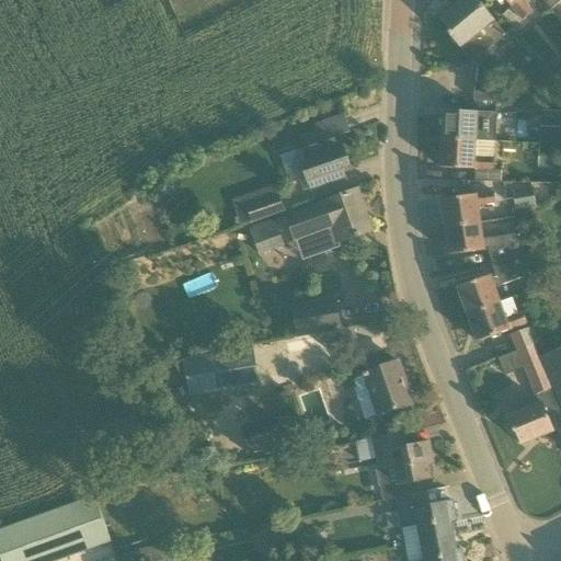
[(472,63),(505,35),(494,21),(477,0),(464,0),(439,20),(449,31),(447,33),(472,63)]
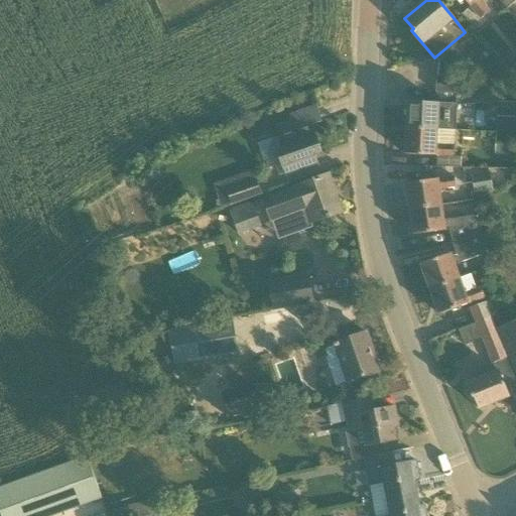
[(479,0),(464,0),(480,19),(489,12),(479,0)]
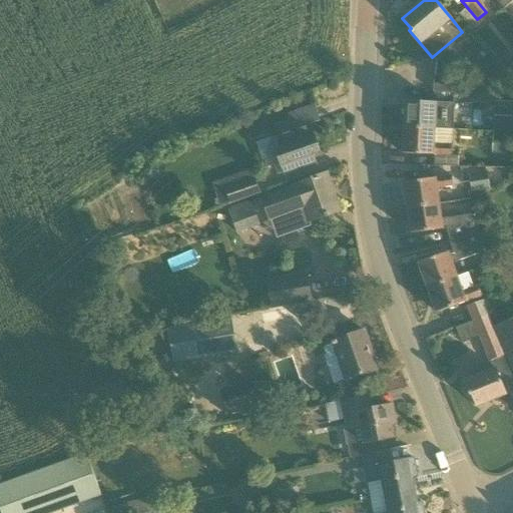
[(454,92),(454,77),(434,77),(433,92),(454,92)]
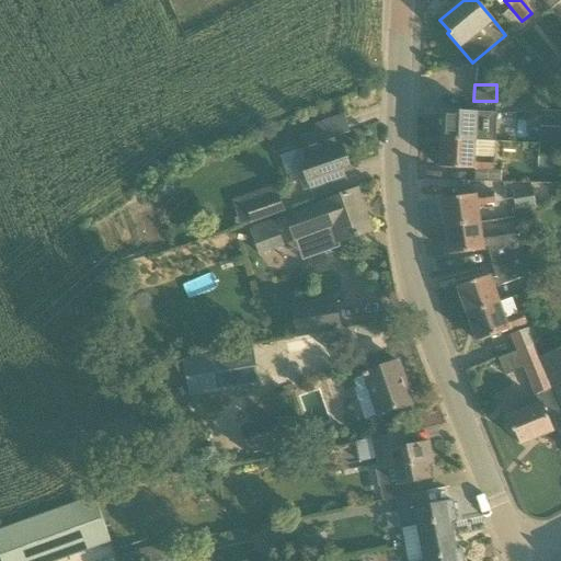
[(560,104),(539,104),(539,118),(560,119),(560,104)]
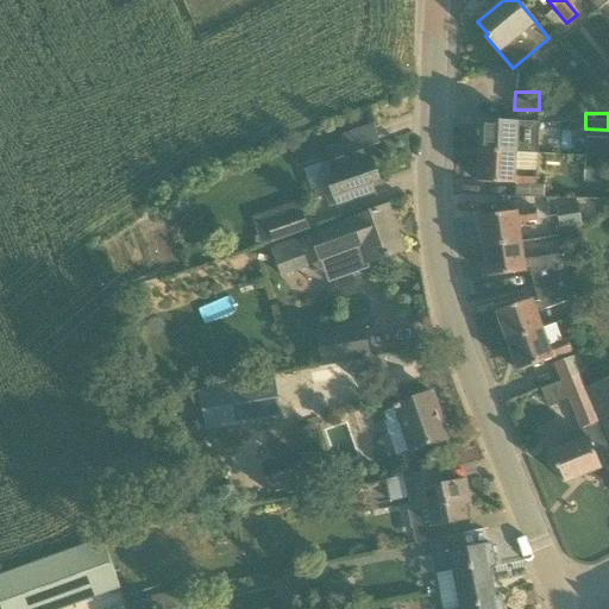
[(481,120),(479,151),(516,152),(518,135),(537,136),(538,123),(481,120)]
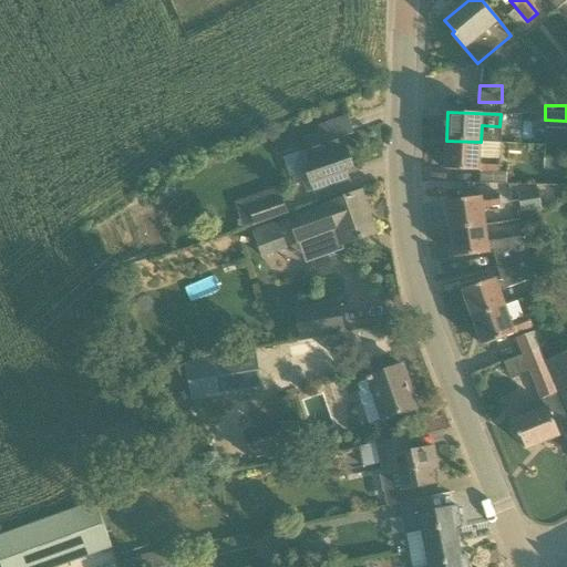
[(354,168),(344,138),(343,136),(318,145),(306,150),(311,165),(305,167),(312,192),(346,181),(342,172),(354,168)]
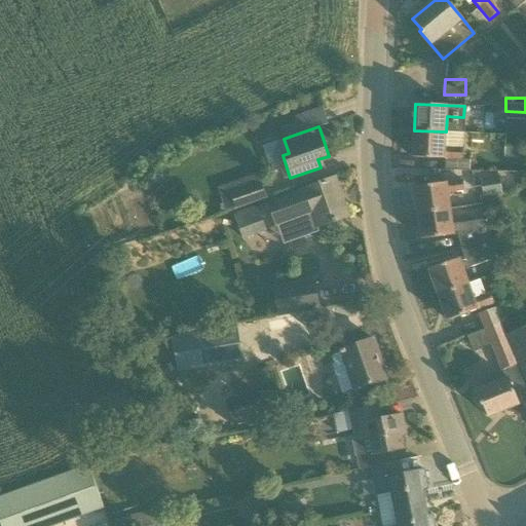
[(445,148),(446,132),(414,130),(412,157),(461,159),(462,148),(445,148)]
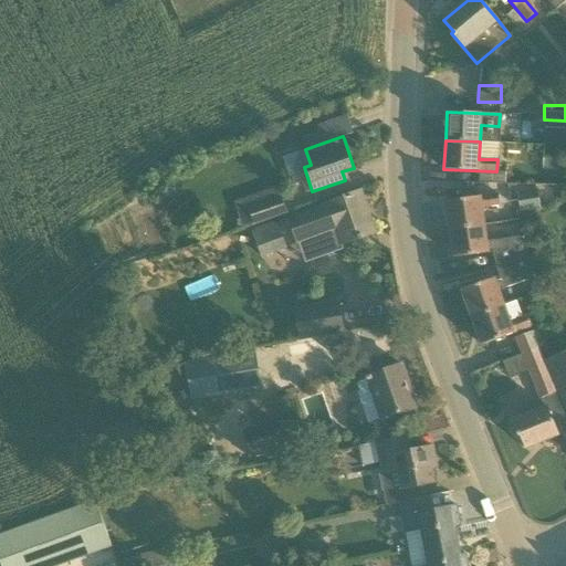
[(565,166),(565,149),(552,148),(551,168),(565,169),(565,166)]
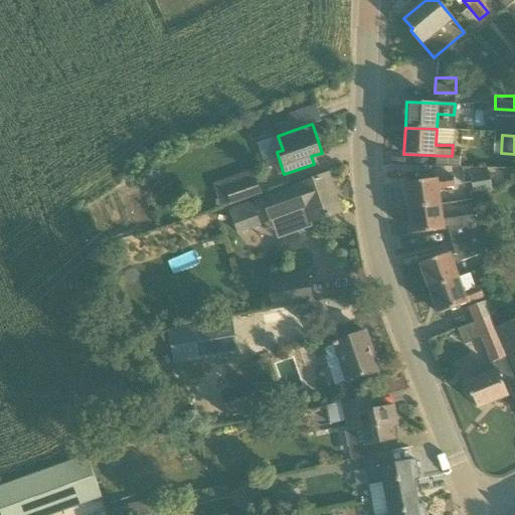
[(278,192),(266,196),(262,198),(270,224),(275,222),(306,211),(310,223),(342,211),(329,173),(296,185),(278,192)]
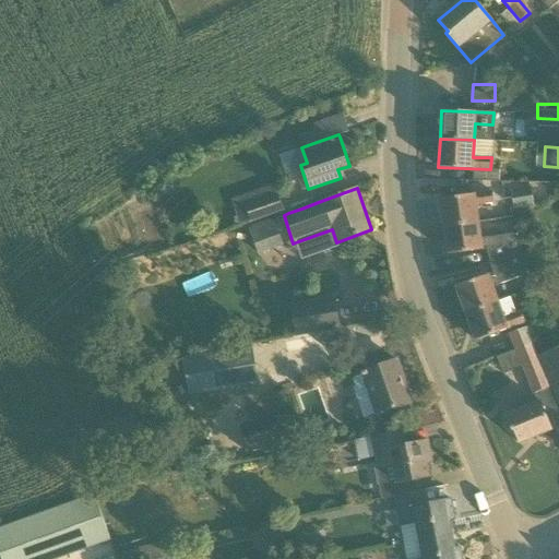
[(513,207),(533,205),(532,189),(512,191),(513,207)]
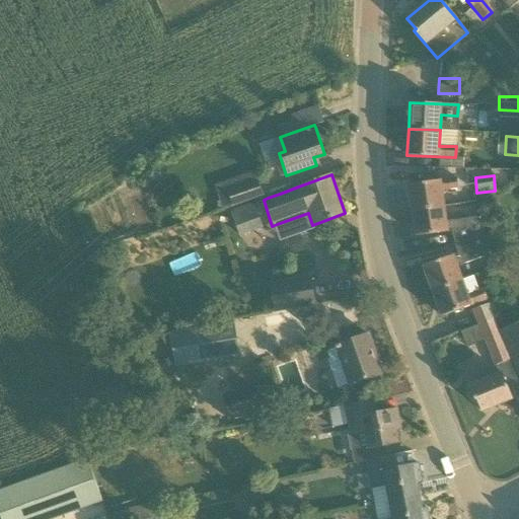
[(409,184),(413,211),(444,206),(442,190),(458,188),(456,178),(409,184)]
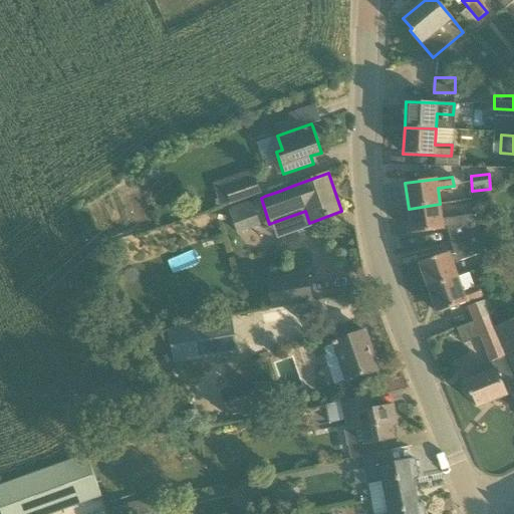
[(263,195),(257,180),(224,191),(229,207),(263,195)]
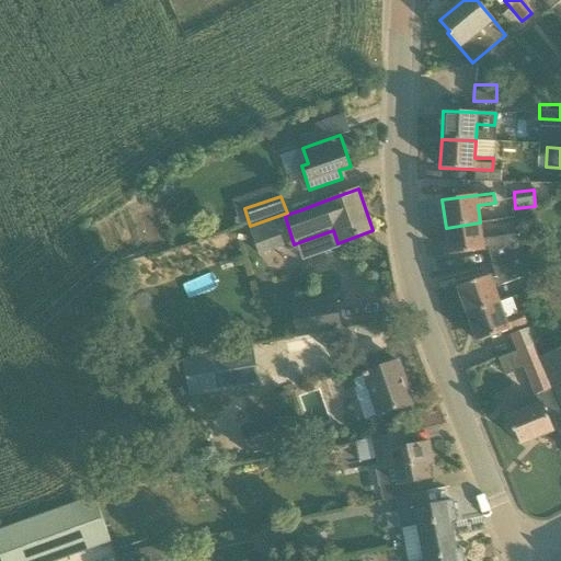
[(274,220),(249,228),(260,255),(284,245),(274,220)]
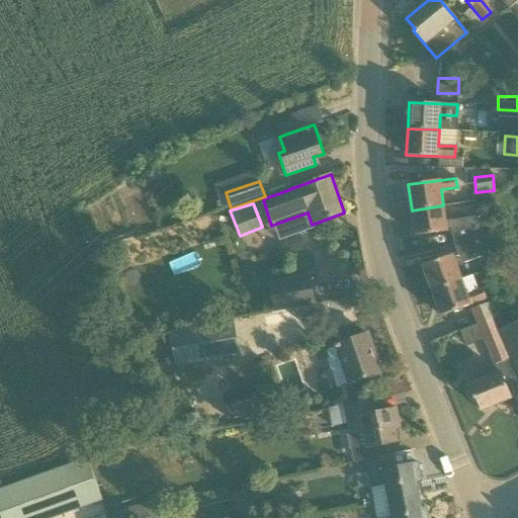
[(445,221),(443,205),(412,210),(415,236),(450,231),(453,242),(482,235),(483,234),(479,217),(445,221)]
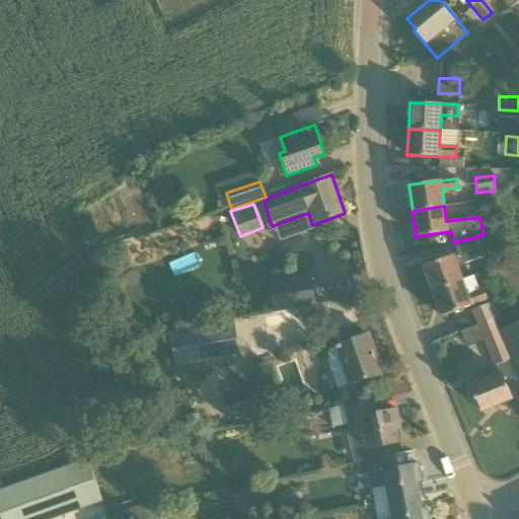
[(423,266),(432,291),(462,280),(457,265),(472,260),(488,254),(483,235),(454,242),(457,253),(423,266)]
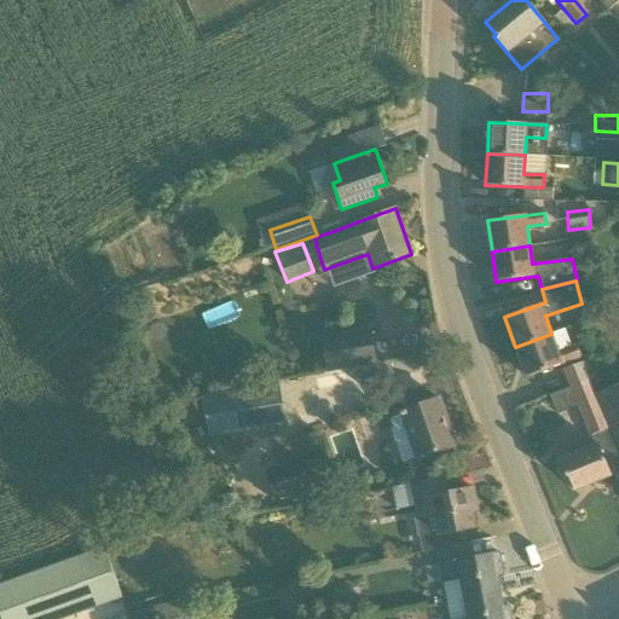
[(103,290),(108,305),(125,299),(120,284),(103,290)]
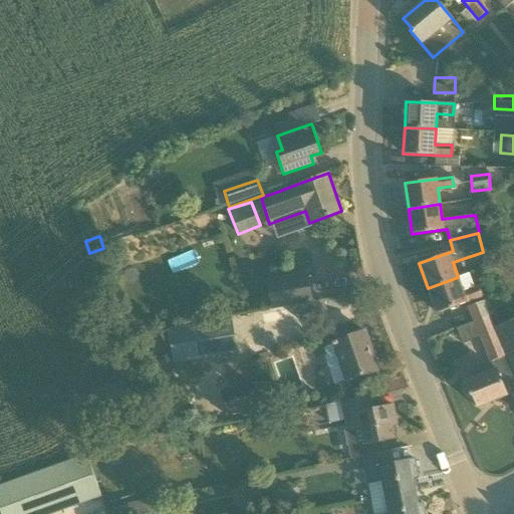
[(313,300),(308,271),(266,278),(272,308),(313,300)]
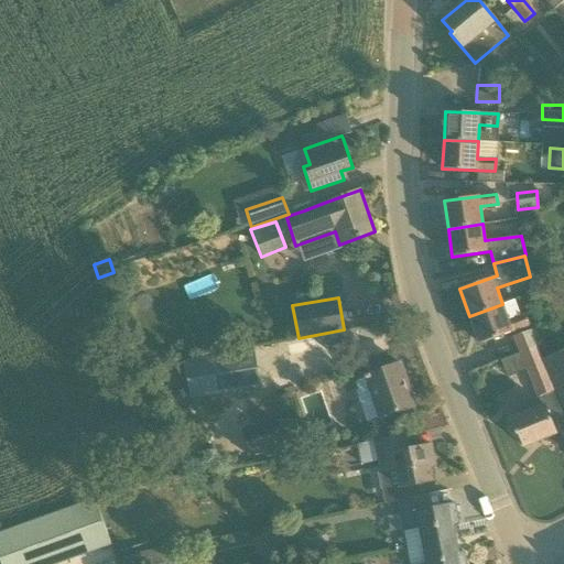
[(479,344),(529,325),(525,314),(508,321),(502,304),(469,316),(479,344)]
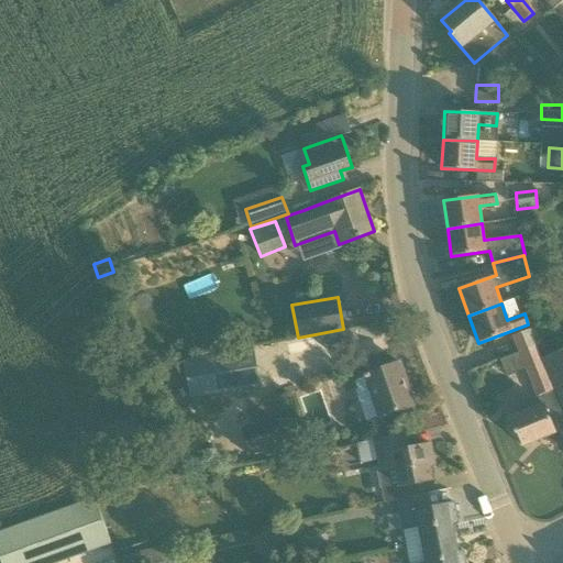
[(543,345),(539,328),(514,338),(520,354),(536,349),(543,345)]
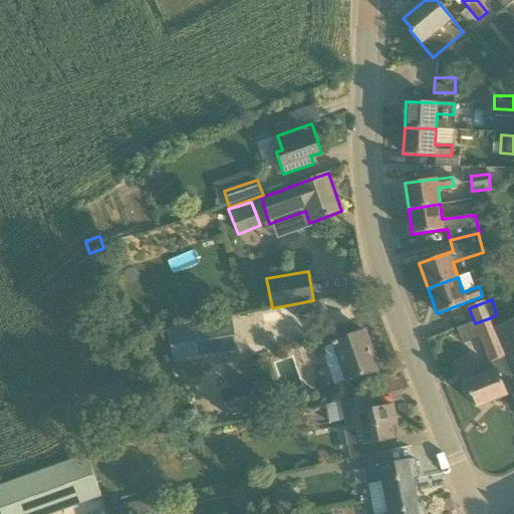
[(489,318),(475,323),(491,361),(505,355),(489,318)]
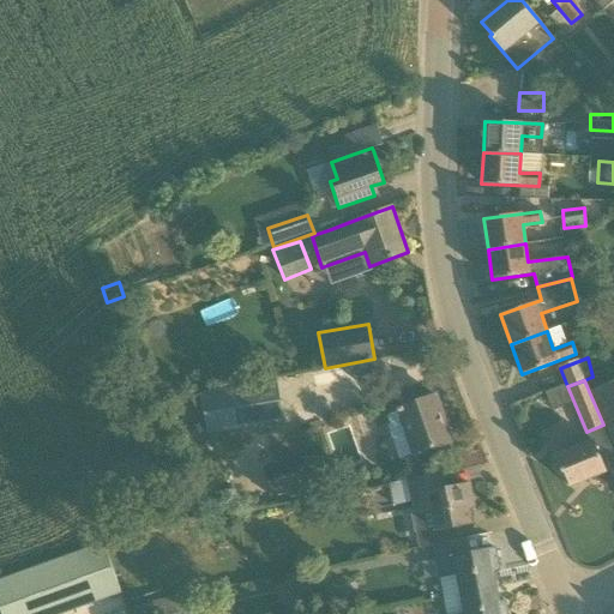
[(613,380),(590,391),(613,443),(613,380)]
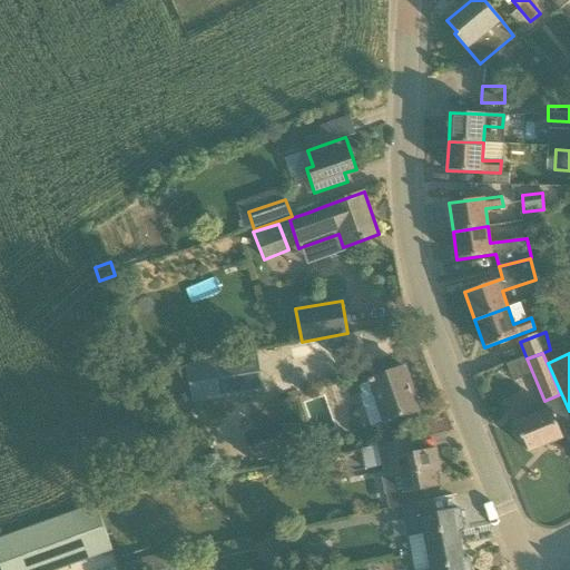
[(264,390),(257,354),(187,366),(194,402),(264,390)]
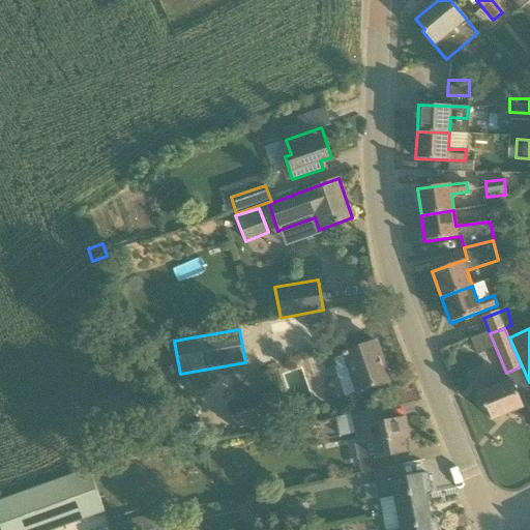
[(343,353),(357,392),(389,381),(376,342),(343,353)]
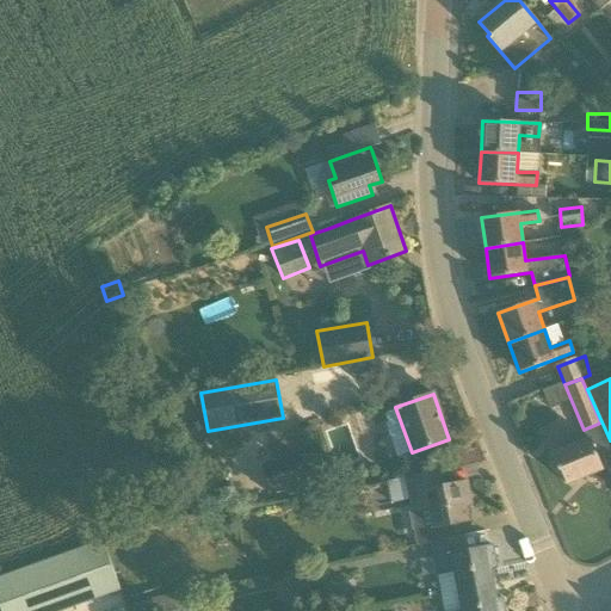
[(569,446),(562,429),(545,436),(553,454),(560,471),(562,470),(568,485),(603,470),(590,438),(569,446)]
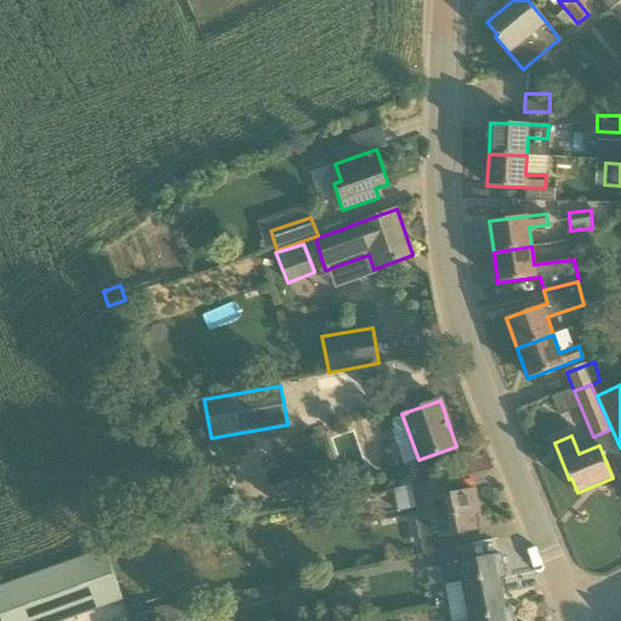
[(307,463),(267,473),(275,508),(315,499),(307,463)]
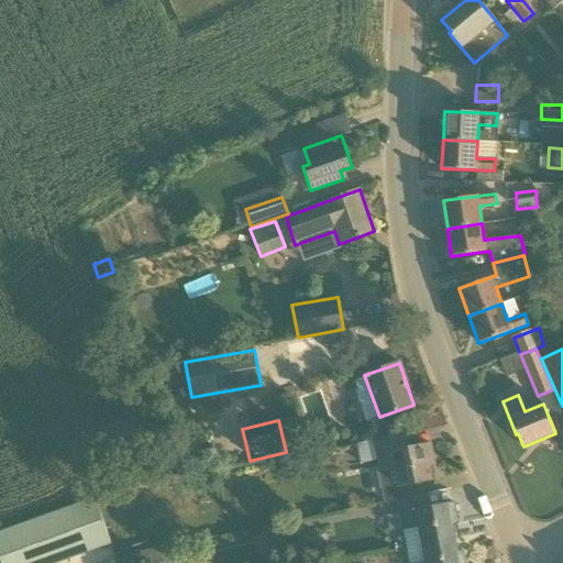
[(395,467),(399,486),(432,481),(430,465),(435,464),(431,444),(405,450),(401,435),(373,441),(379,471),(395,467)]
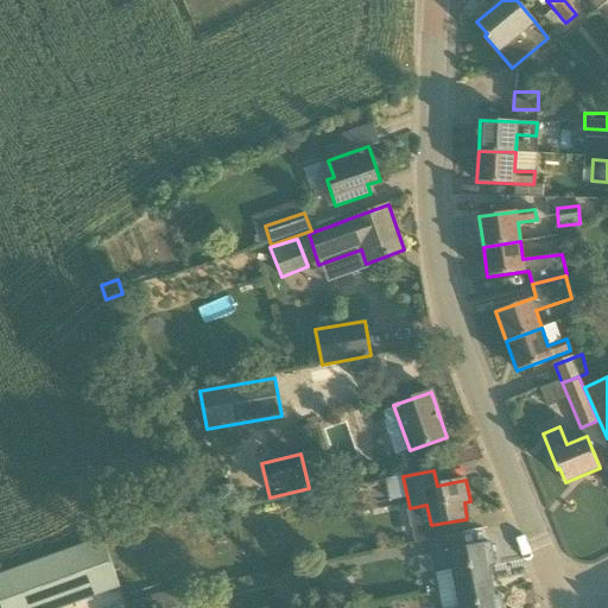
[(451,569),(456,588),(492,581),(489,567),(495,565),(491,543),(462,549),(460,534),(429,540),(435,571),(451,569)]
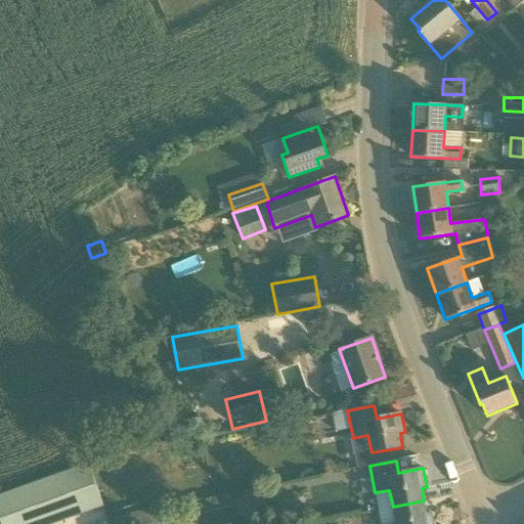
[(86,468),(0,497),(0,523),(64,523),(101,511),(86,468)]
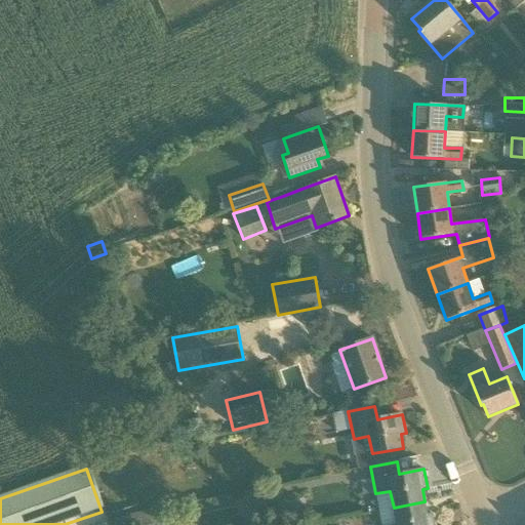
[(425,501),(394,508),(396,524),(434,524),(433,514),(428,515),(425,501)]
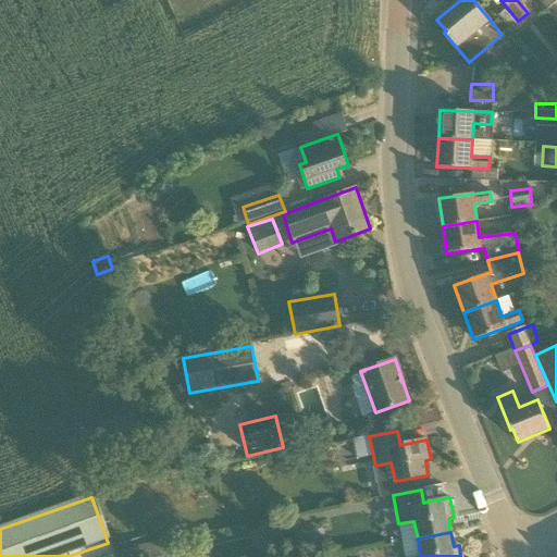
[(176,556),(173,539),(134,546),(135,551),(123,553),(123,556),(176,556)]
